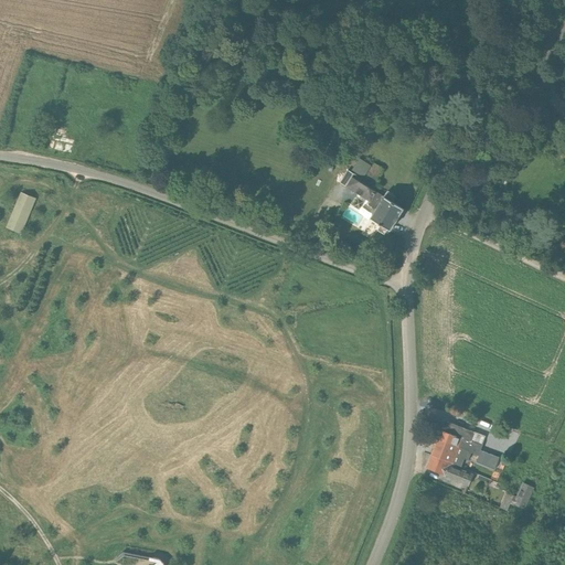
[(440,126),(434,124),(430,135),(437,137),(440,126)]
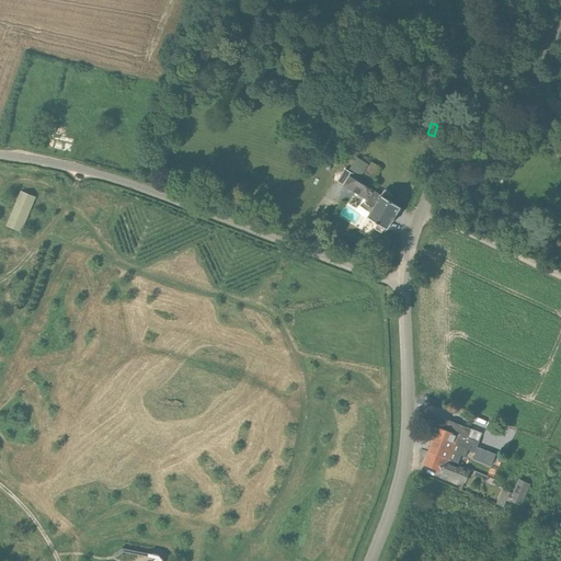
[(377,179),(376,178),(382,169),(371,162),(369,165),(362,161),(355,172),(374,185),(377,179)]
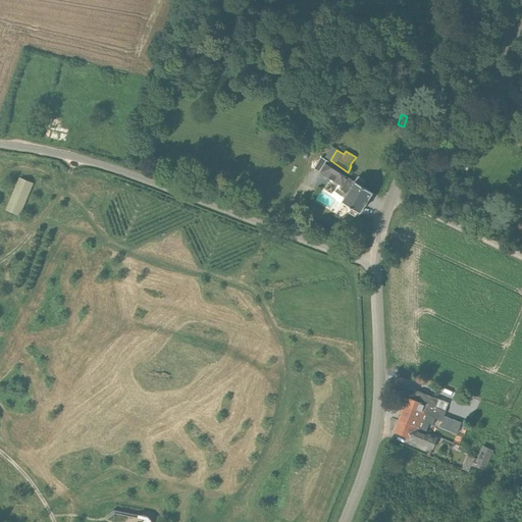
[(360,213),(372,193),(363,188),(367,181),(358,176),(355,183),(332,168),(334,165),(321,157),(314,169),(320,172),(319,173),(342,187),(341,190),(348,194),(342,202),(352,208),(349,213),(355,217),(358,212),(360,213)]
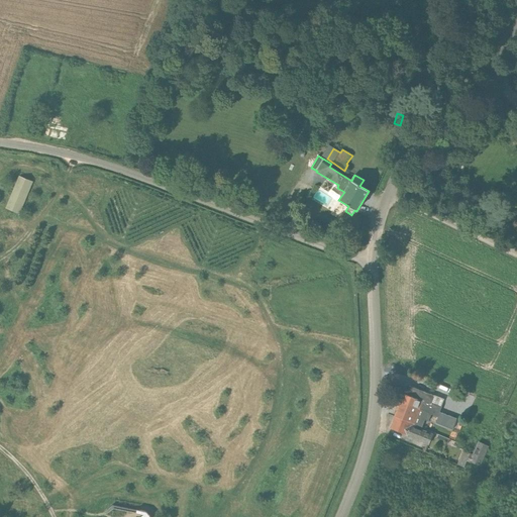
[(19,176),(6,207),(20,214),(33,182),(19,176)]
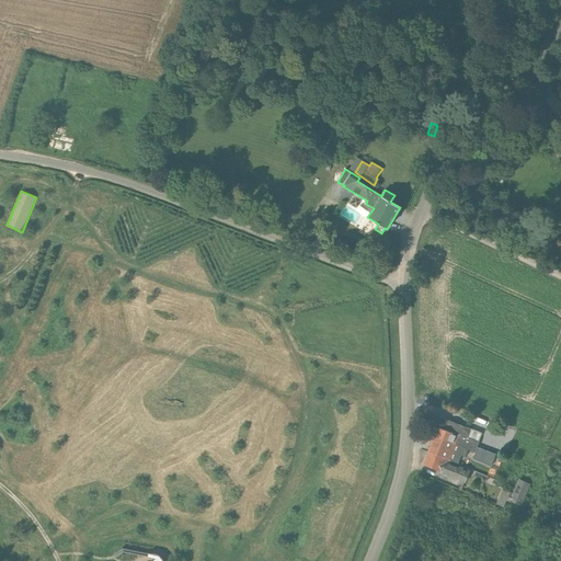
[(468,449),(476,453),(478,447),(480,442),(468,437),(470,430),(444,420),(439,428),(438,428),(435,436),(468,449)]
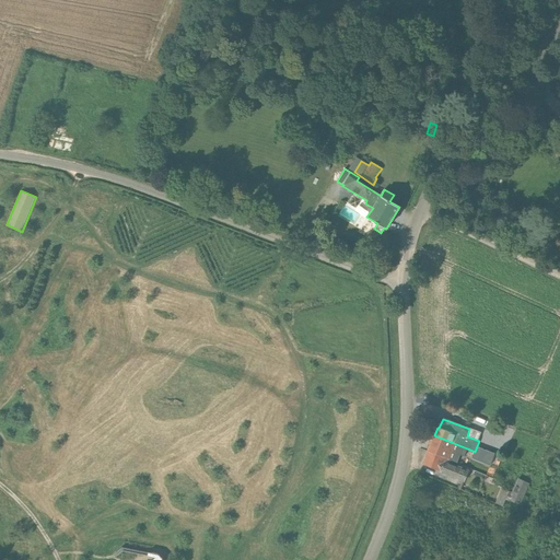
[(428,452),(456,463),(461,455),(464,456),(467,448),(434,435),(428,452)]
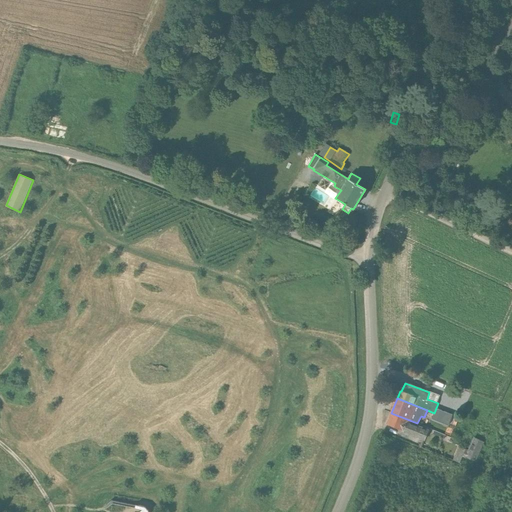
[(436,408),(434,413),(432,419),(437,421),(441,411),(436,408)]
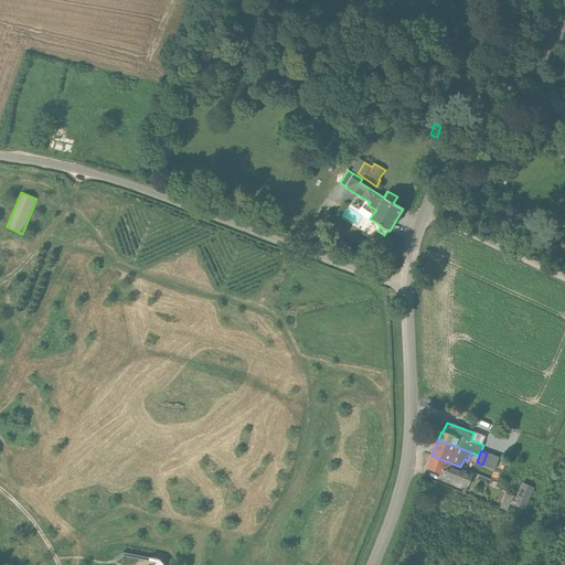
[(499,458),(487,454),(482,465),(494,470),(499,458)]
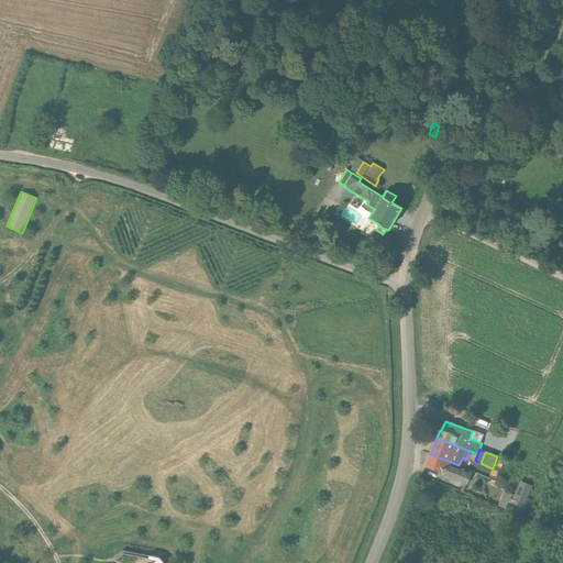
[(426,467),(467,484),(471,473),(459,467),(459,465),(430,454),(426,467)]
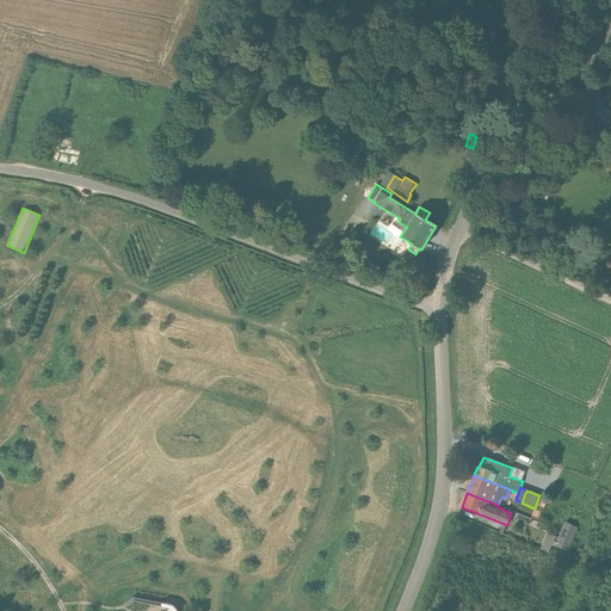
[(559,537),(556,537),(554,544),(567,550),(578,528),(566,522),(559,537)]
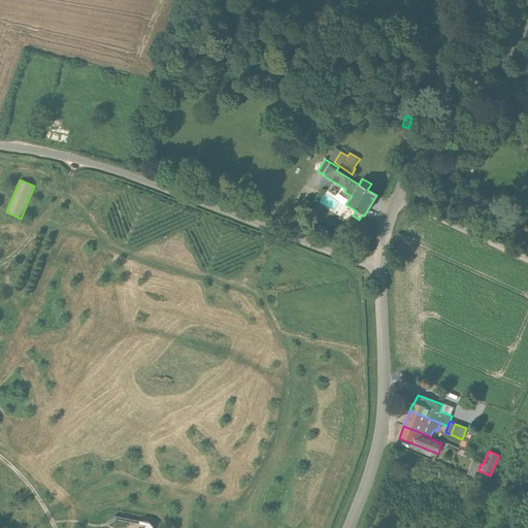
[(479,470),(481,464),(472,460),(467,474),(475,477),(479,470)]
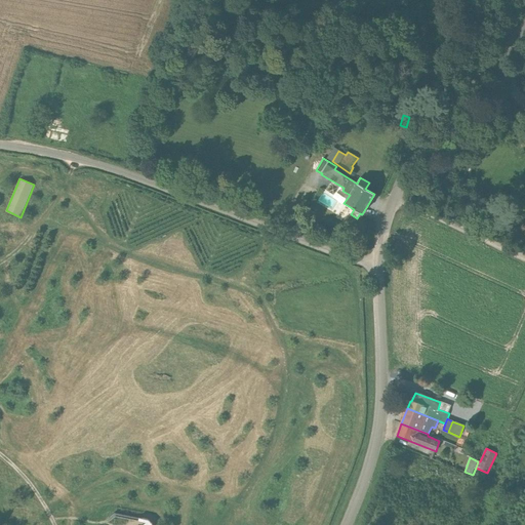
[(155,524),(151,519),(150,520),(114,513),(107,520),(109,522),(116,517),(125,519),(147,522),(143,524),(155,524)]
